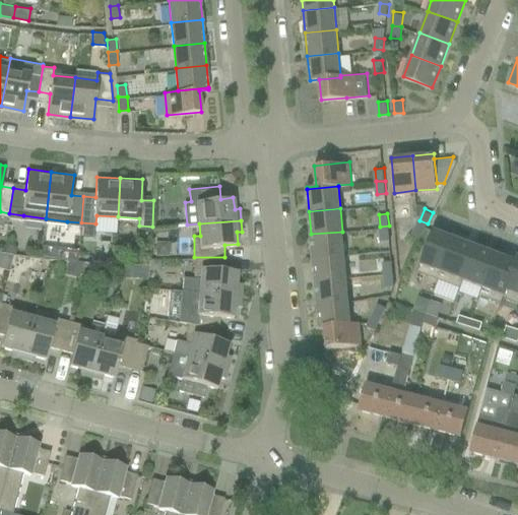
[(419,220),(414,232),(422,236),(428,223),(419,220)]
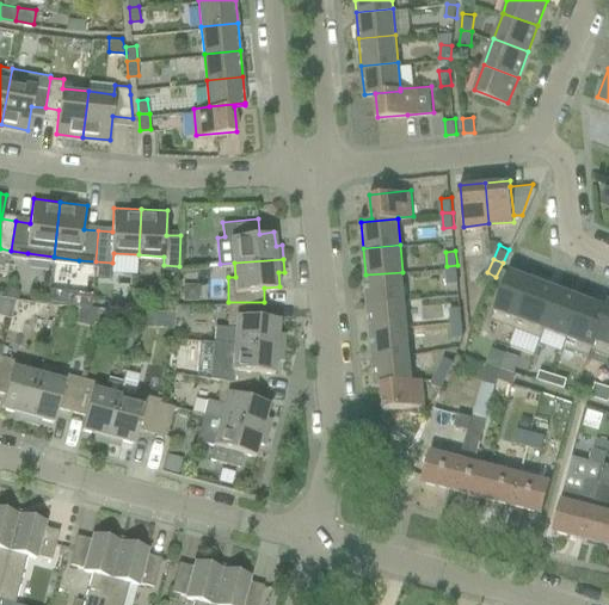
[(459,281),(457,265),(447,266),(449,282),(459,281)]
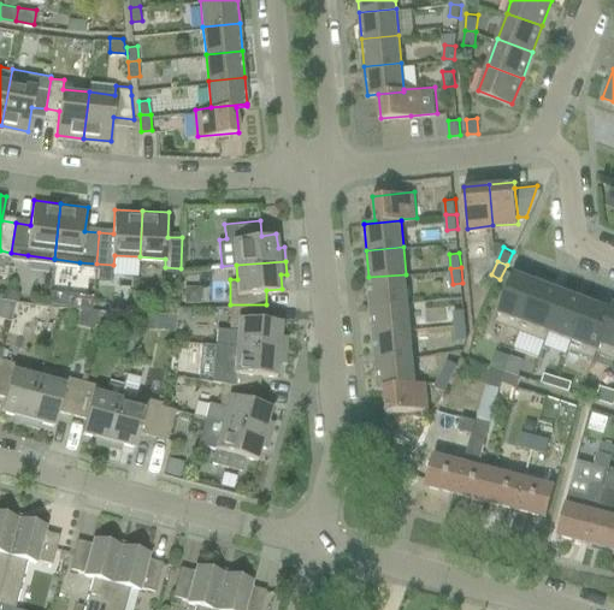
[(520,330),(539,280),(514,271),(496,320),(520,330)]
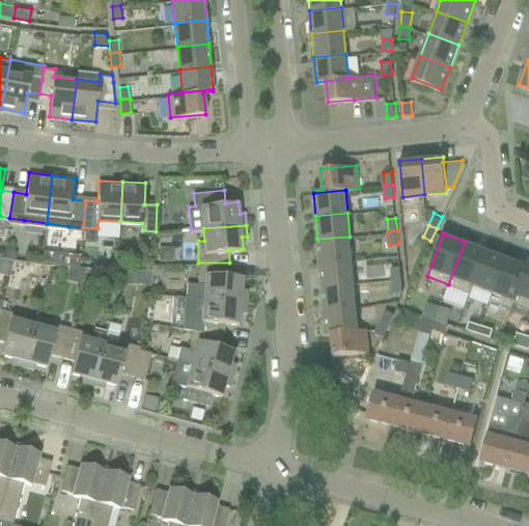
[(352,259),(350,237),(317,239),(319,263),(352,259)]
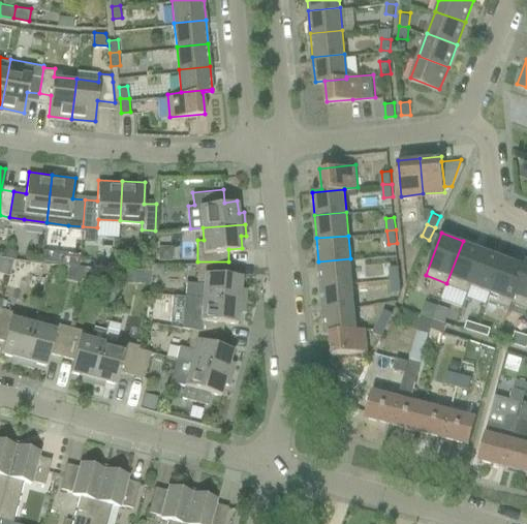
[(468,290),(484,249),(463,241),(446,283),(468,290)]
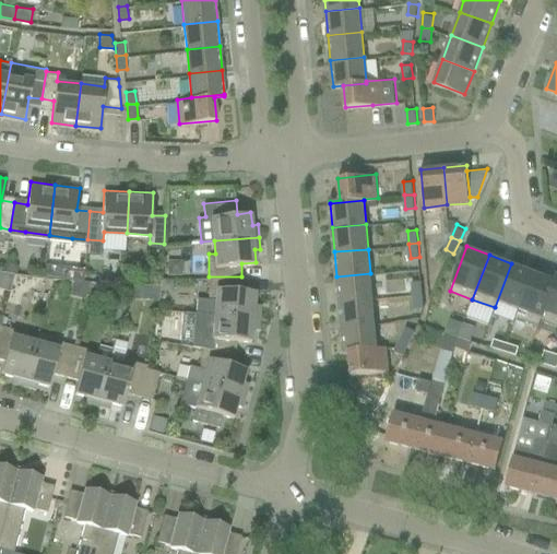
[(75,278),(73,291),(84,292),(87,266),(49,260),(47,273),(75,278)]
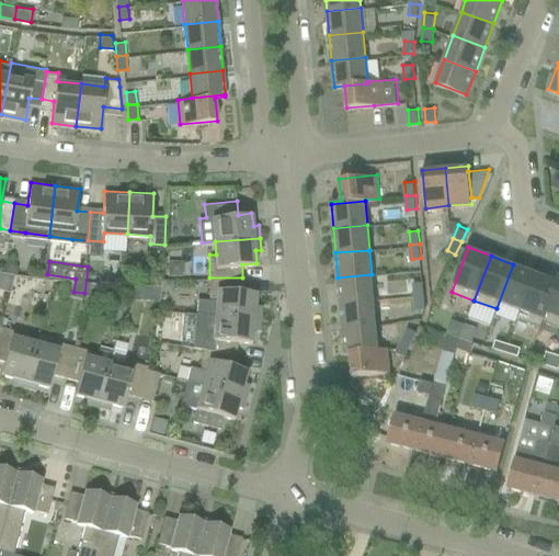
[(518,317),(535,272),(513,264),(497,308),(498,309),(501,301),(521,308),(517,317),(518,317)]
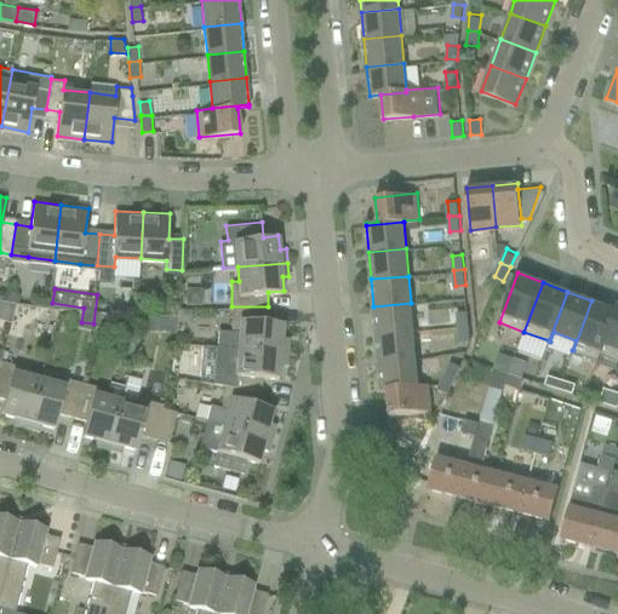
[(598,359),(617,307),(617,305),(616,309),(591,300),(573,350),(598,359)]
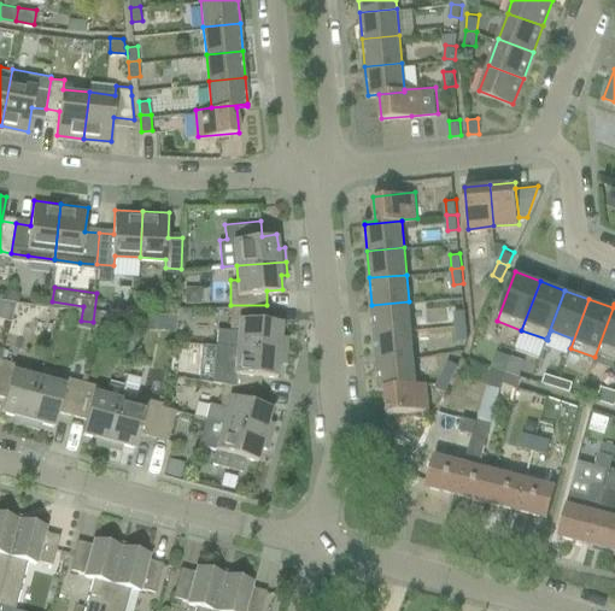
[(411,328),(409,301),(372,305),(374,332),(411,328)]
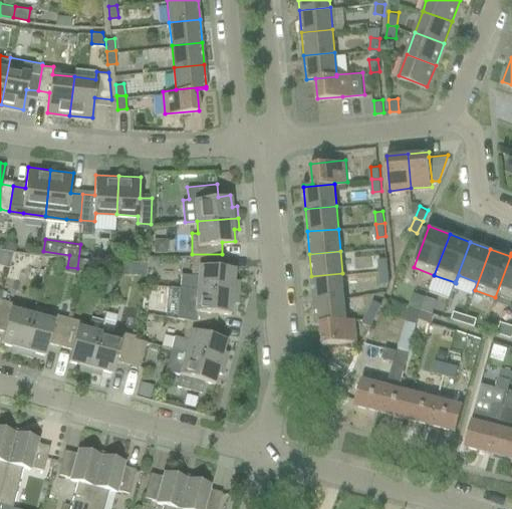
[(222,266),(222,254),(192,254),(192,274),(182,273),(181,285),(238,290),(239,279),(234,278),(235,267),(222,266)]
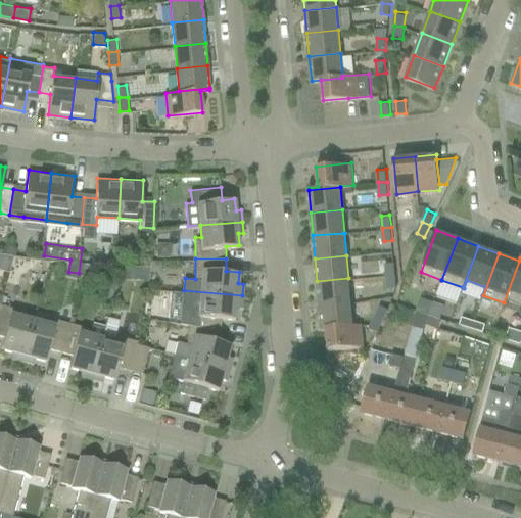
[(520,259),(504,302),(505,303),(507,297),(520,302),(520,259)]
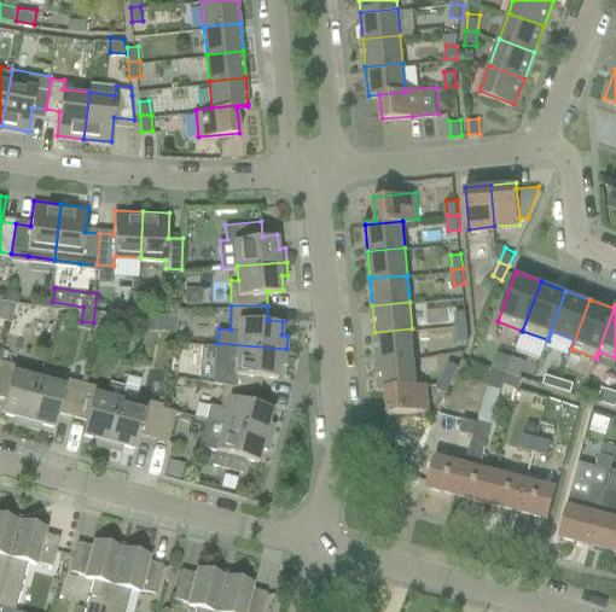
[(455,309),(457,324),(468,322),(466,308),(455,309)]
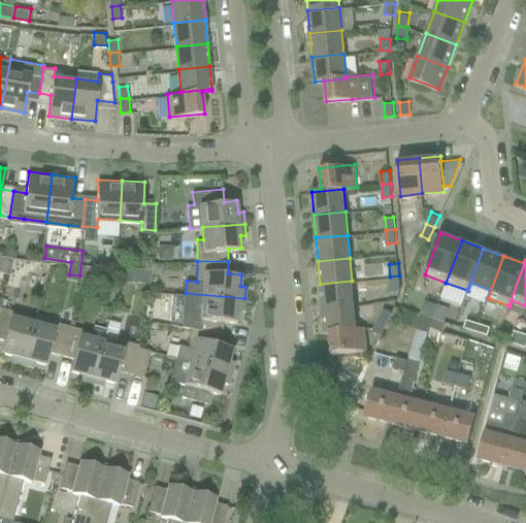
[(134,280),(135,266),(123,266),(120,279),(134,280)]
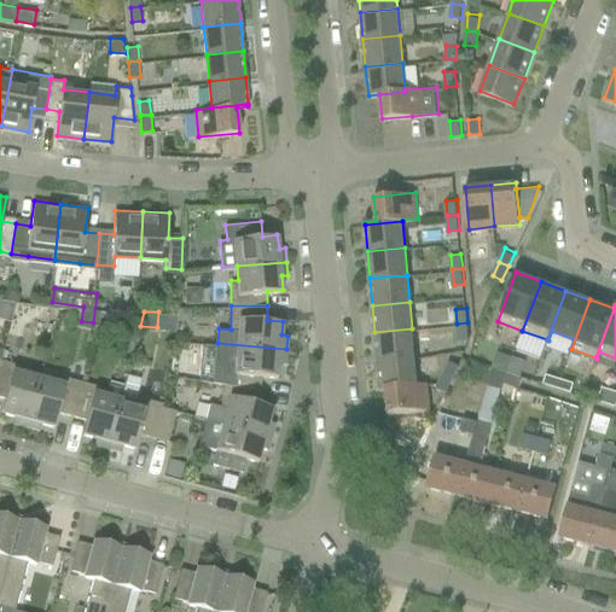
[(470,338),(468,322),(457,324),(459,339),(470,338)]
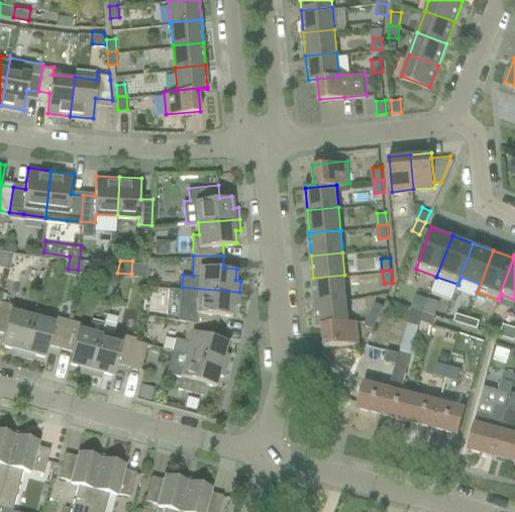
[(346,297),(344,275),(313,278),(315,300),(346,297)]
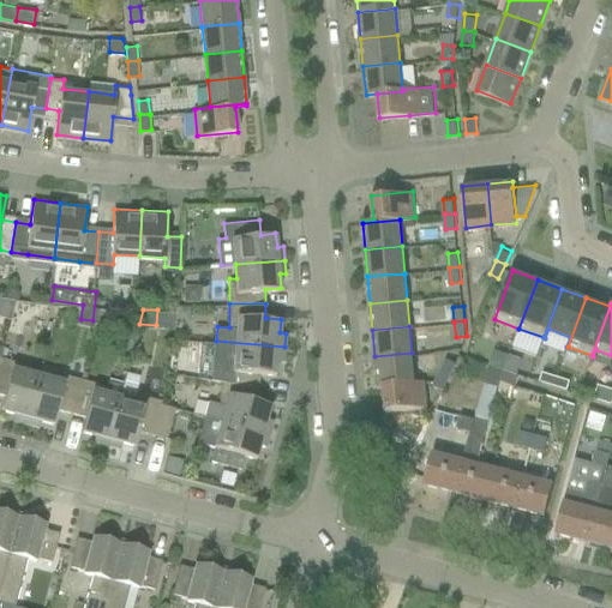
[(216,341),(213,378),(223,379),(258,386),(261,372),(276,373),(277,360),(283,360),(285,347),(216,341)]
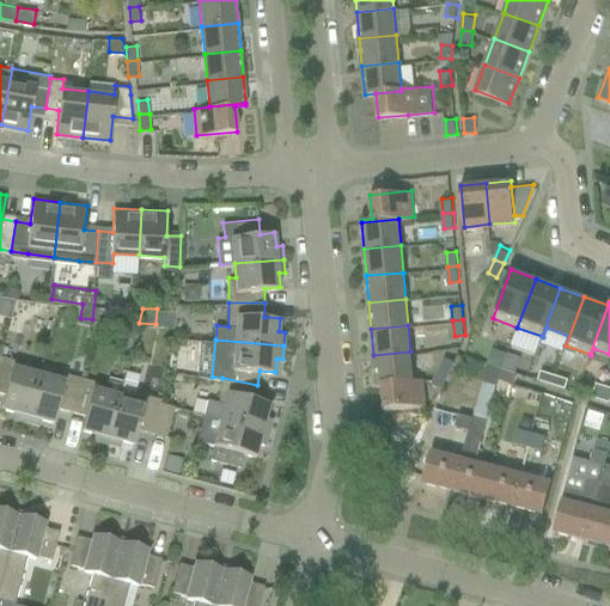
[(493,346),(487,361),(502,367),(508,352),(493,346)]
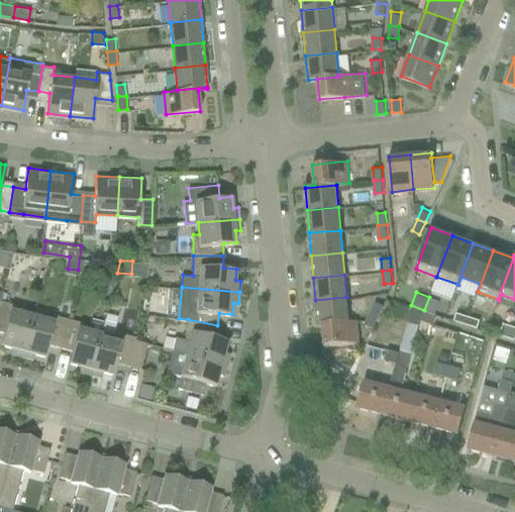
[(429,296),(424,310),(435,314),(440,300),(429,296)]
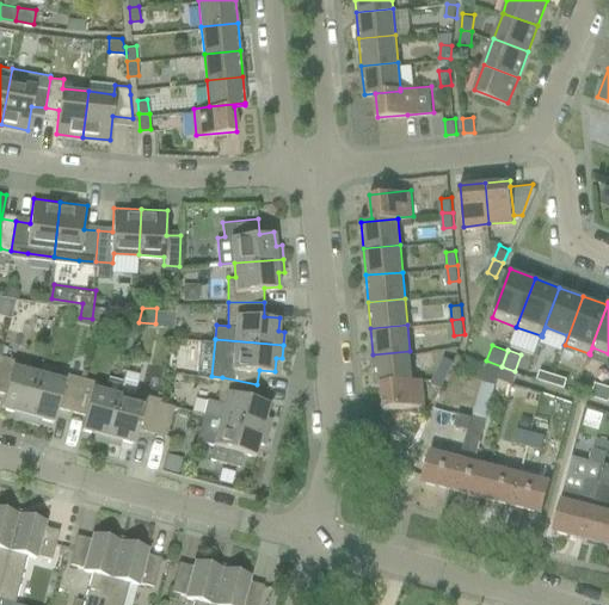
[(412,378),(410,351),(373,355),(376,382),(412,378)]
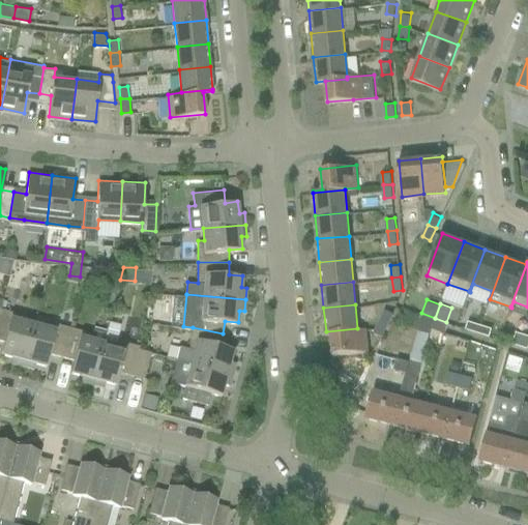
[(23,363),(34,322),(23,319),(24,313),(1,308),(0,310),(0,338),(5,340),(1,352),(13,355),(11,360),(23,363)]
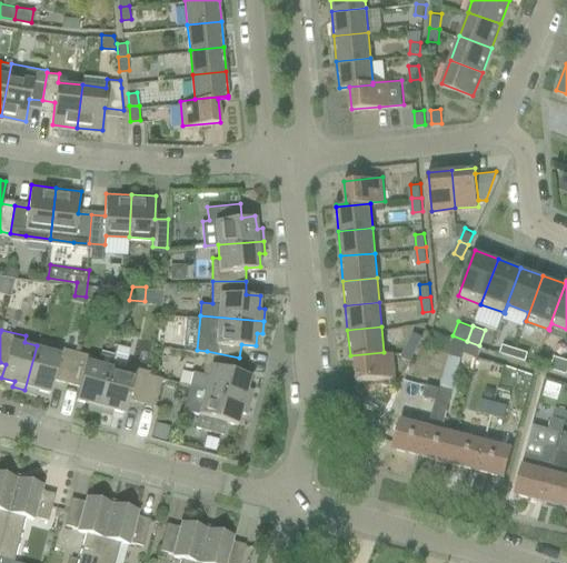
[(415,330),(408,342),(417,347),(424,334),(415,330)]
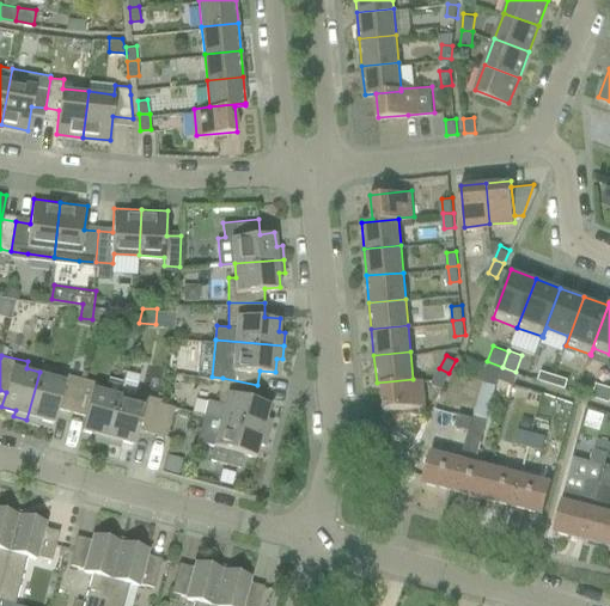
[(72,410),(81,375),(55,368),(53,375),(40,372),(26,420),(40,423),(41,417),(54,421),(59,406),(72,410)]
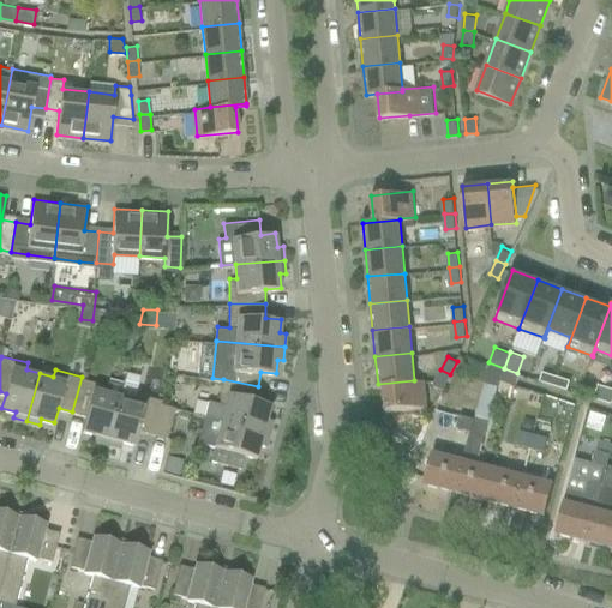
[(444,389),(450,374),(441,369),(435,384),(444,389)]
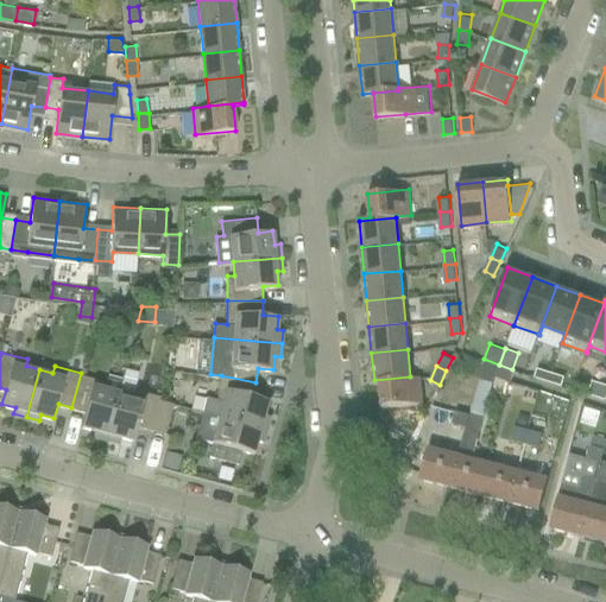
[(549,380),(551,371),(537,366),(535,375),(549,380)]
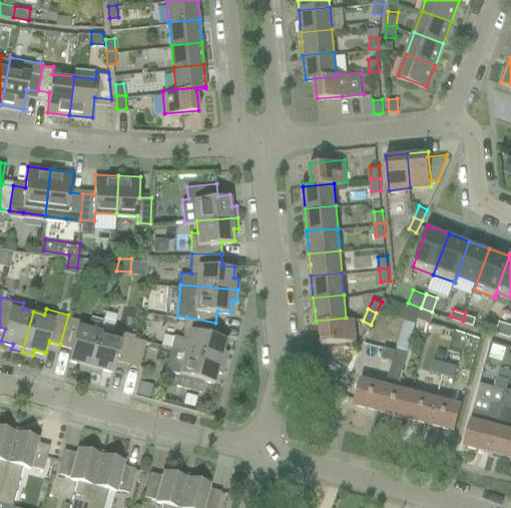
[(477,316),(465,313),(463,321),(474,324),(477,316)]
